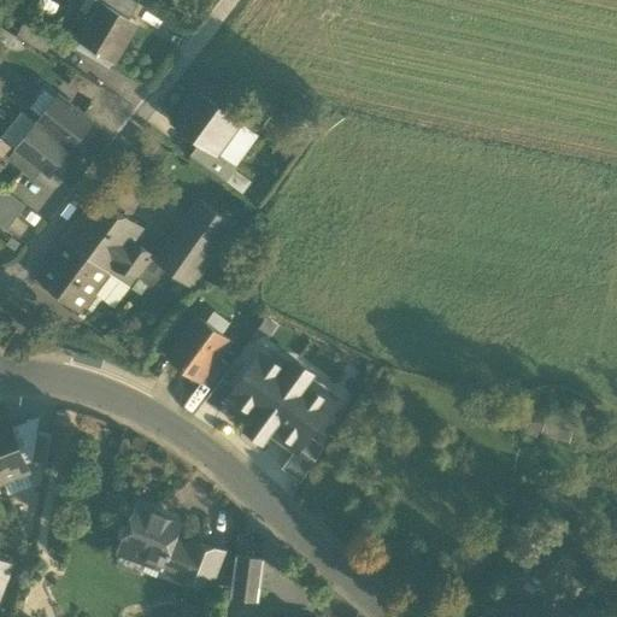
[(104,5),(130,19),(139,4),(131,0),(97,0),(104,5)]
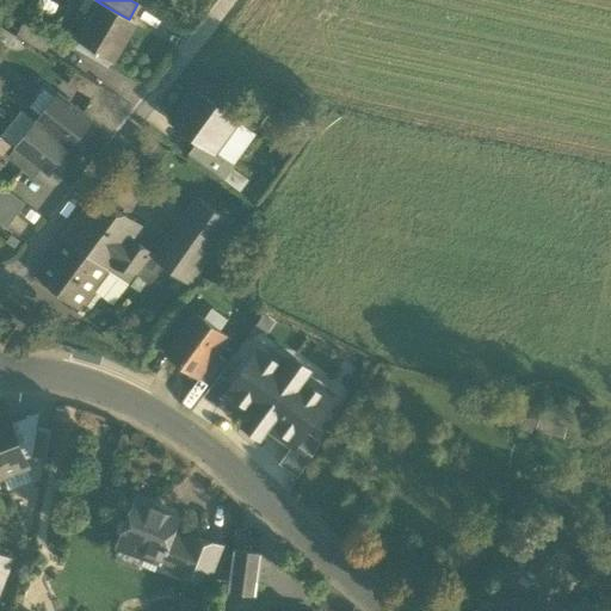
[(103,5),(80,45),(113,63),(122,47),(121,45),(134,22),(129,19),(103,5)]
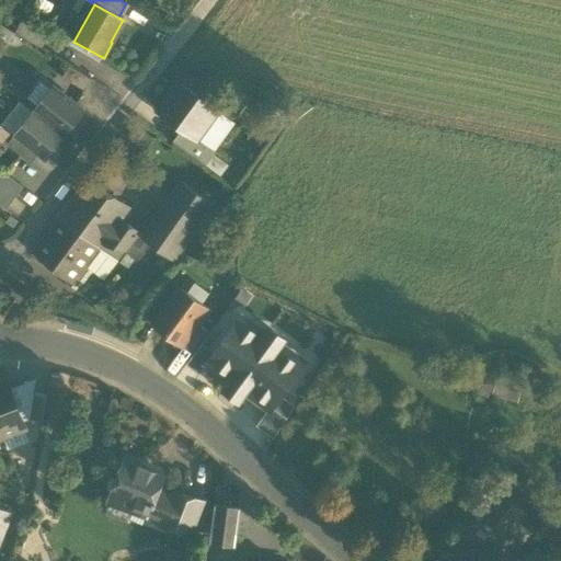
[(15,35),(42,50),(50,35),(24,20),(15,35)]
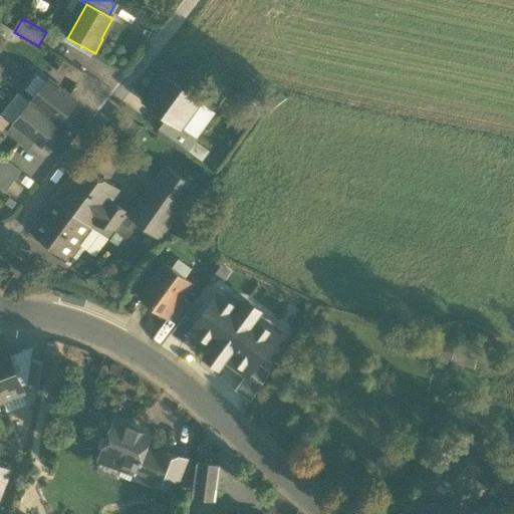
[(0,38),(6,42),(13,31),(0,23),(0,38)]
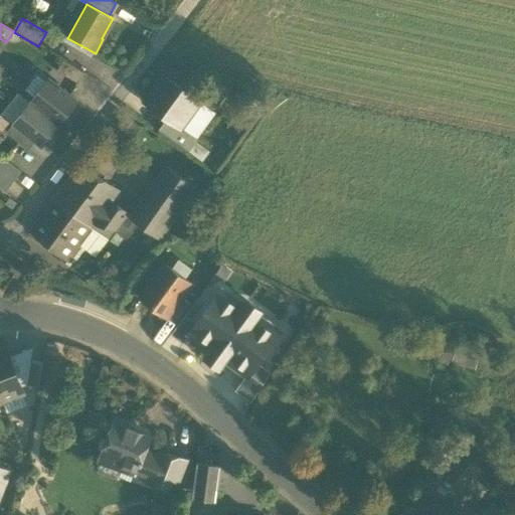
[(92,59),(96,53),(67,38),(64,43),(92,59)]
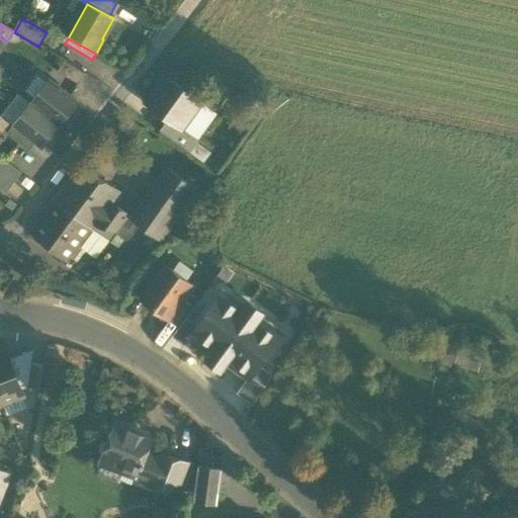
[(63,71),(79,81),(84,73),(67,63),(63,71)]
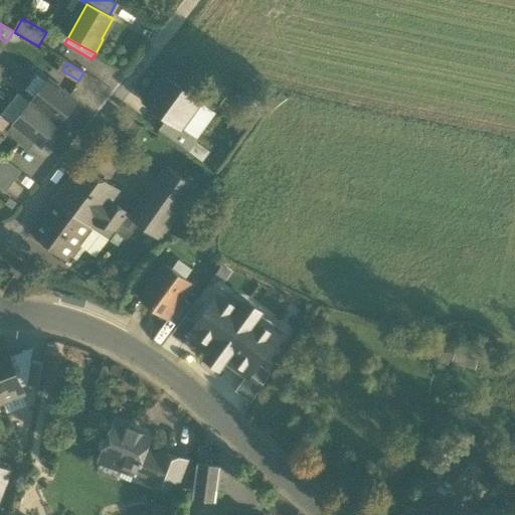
[(19,93),(30,102),(48,79),(37,70),(19,93)]
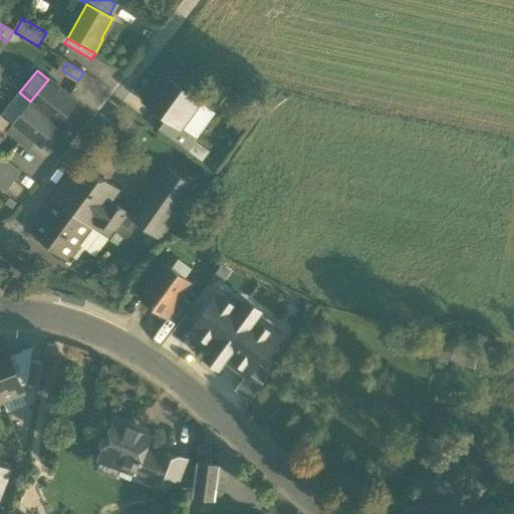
[(168,118),(181,129),(200,102),(163,75),(145,101),(168,118)]
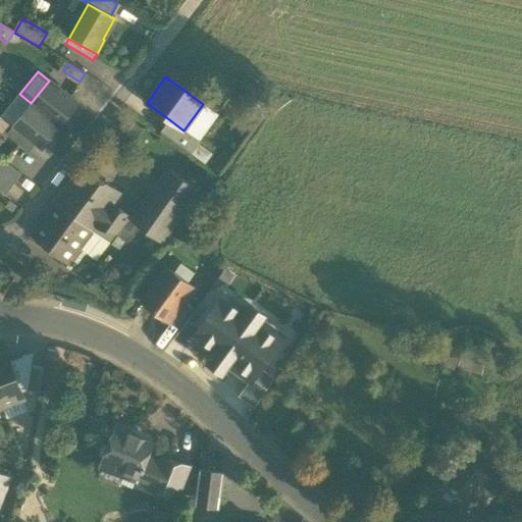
[(77,103),(49,81),(31,103),(60,125),(77,103)]
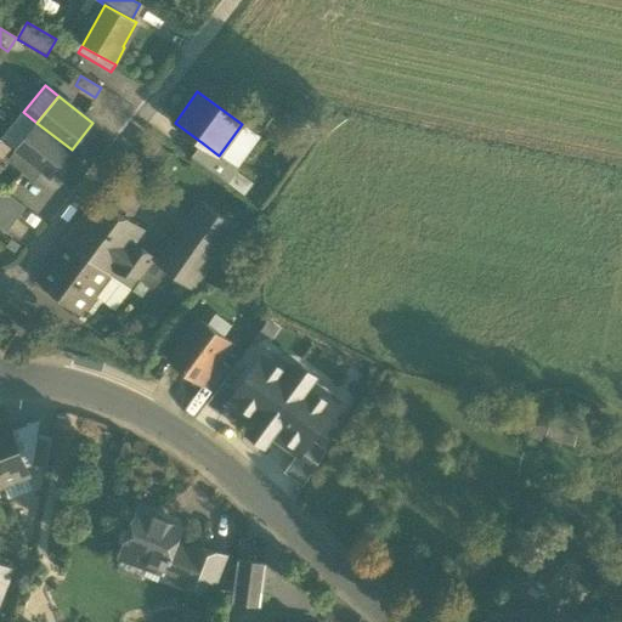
[(16,150),(37,123),(23,112),(22,111),(1,137),(16,150)]
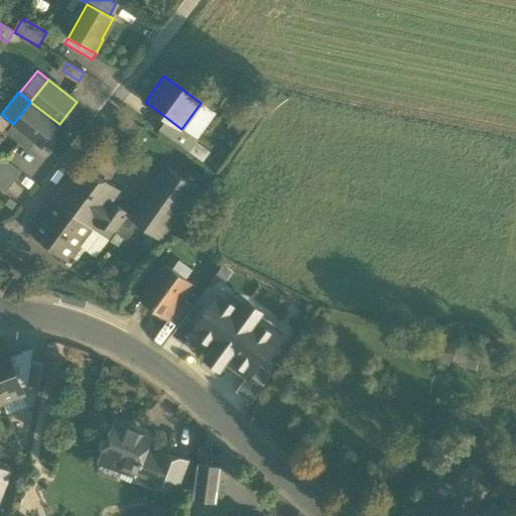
[(42,146),(59,124),(30,102),(13,124),(32,138),(42,146)]
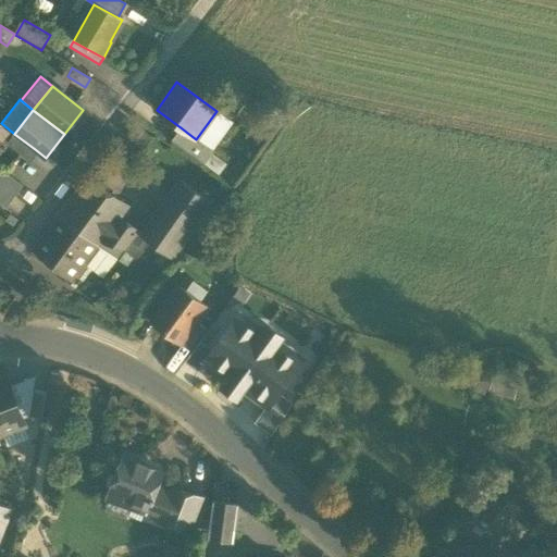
[(233,123),(217,111),(196,139),(212,151),(233,123)]
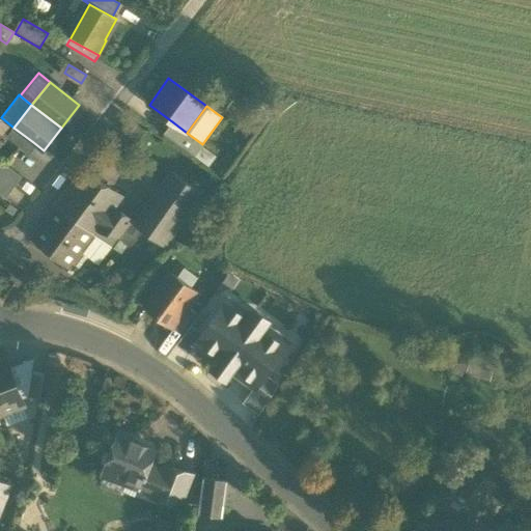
[(129,118),(119,131),(136,142),(145,131),(129,118)]
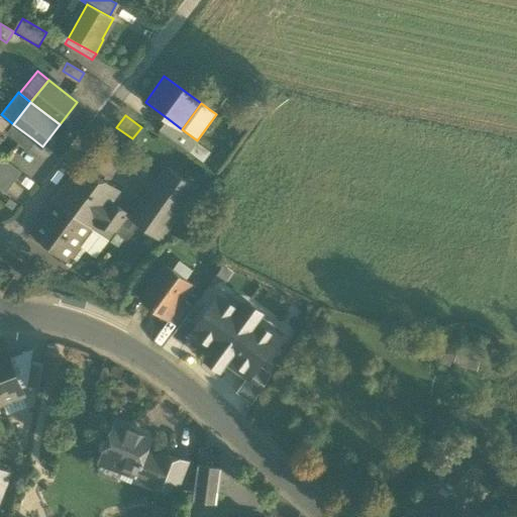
[(161,131),(189,152),(197,142),(198,140),(197,140),(182,129),(169,119),(161,131)]
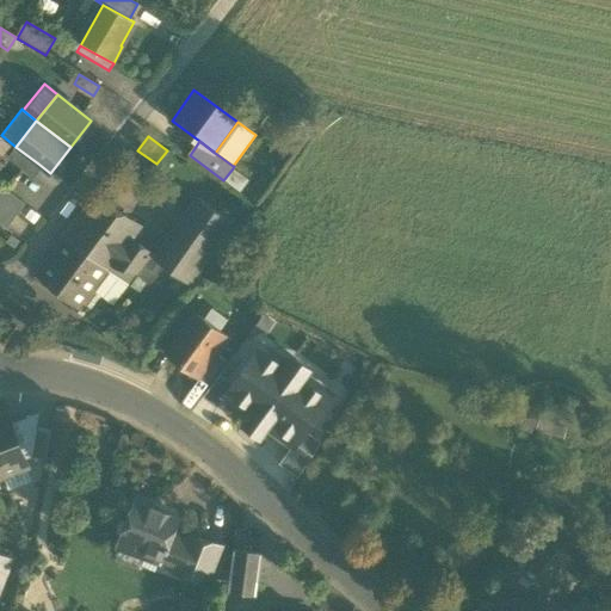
[(7,158),(30,174),(38,164),(16,147),(7,158)]
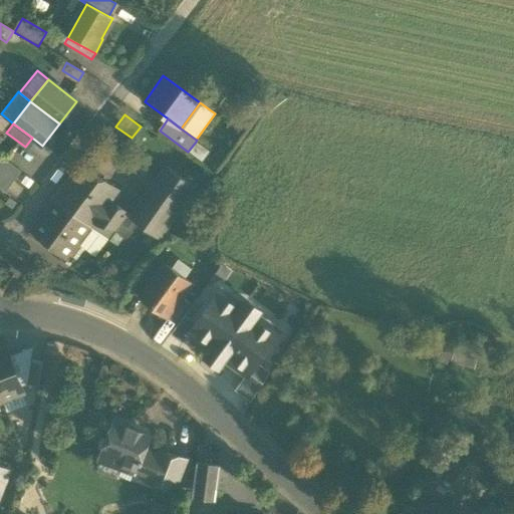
[(99,141),(110,149),(121,135),(110,125),(99,141)]
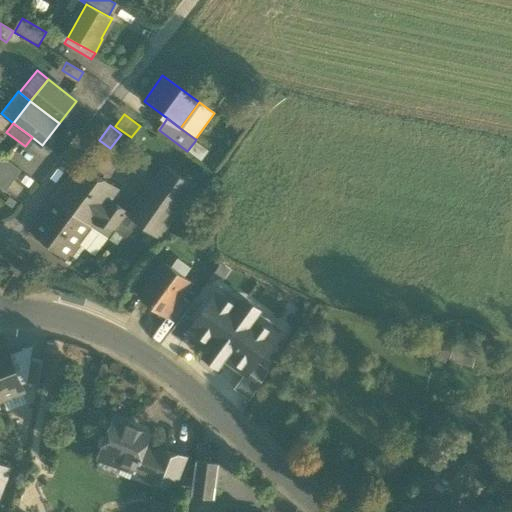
[(209,151),(195,141),(187,151),(201,161),(209,151)]
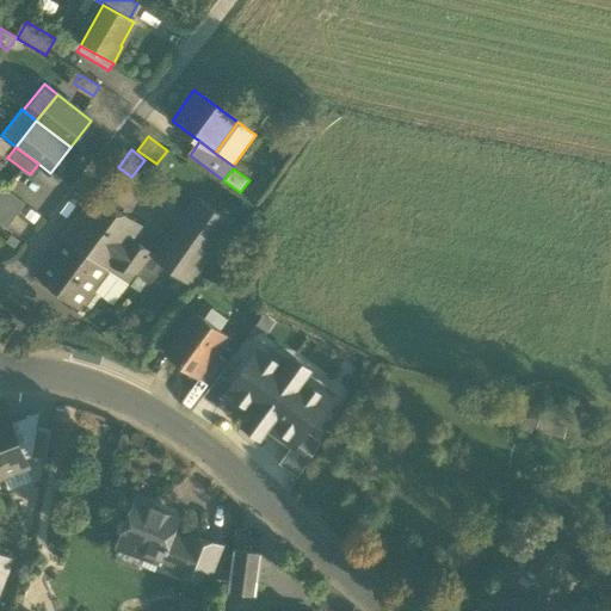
[(0,227),(4,230),(24,204),(0,185),(0,227)]
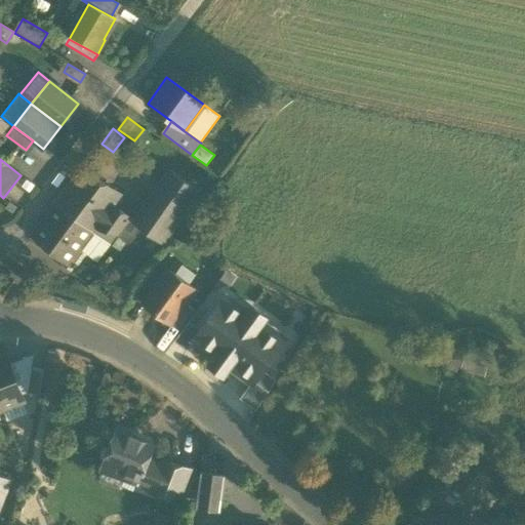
[(56,203),(57,203),(93,233),(94,229),(112,207),(120,197),(82,168),(56,203)]
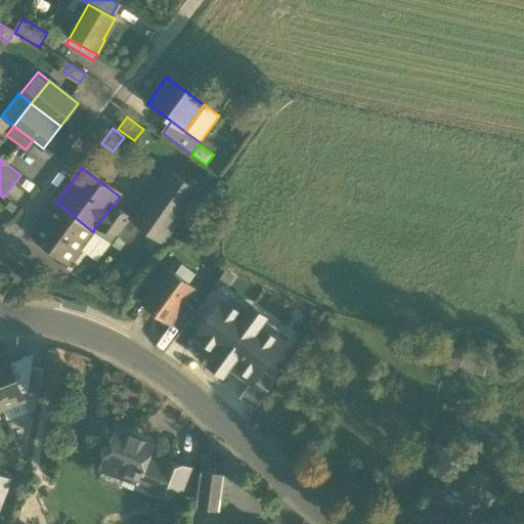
[(141,229),(162,244),(200,191),(170,170),(132,222),(141,229)]
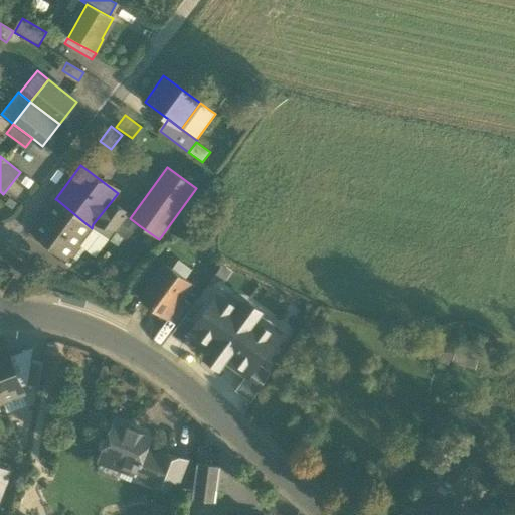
[(77,245),(92,228),(56,199),(31,231),(67,260),(77,245)]
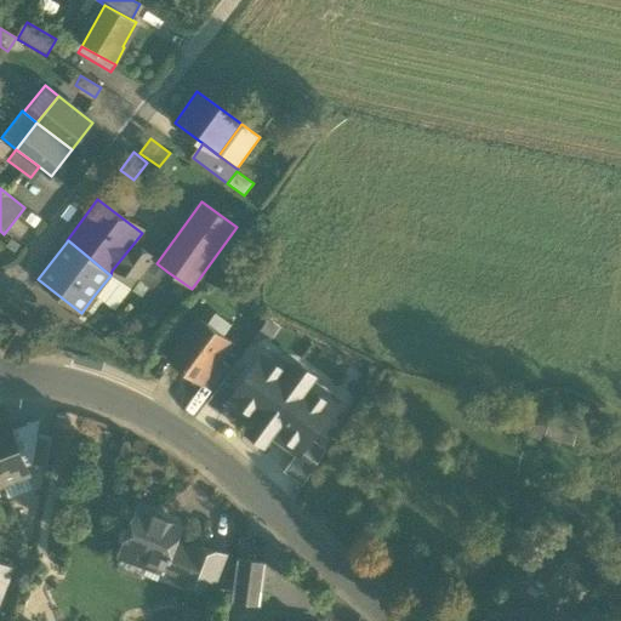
[(112,271),(140,279),(153,261),(153,260),(132,245),(112,271)]
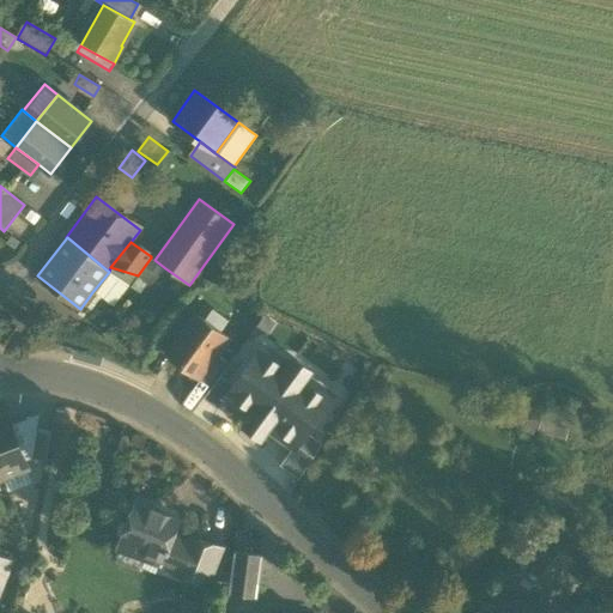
[(151,287),(165,268),(155,260),(151,258),(138,275),(129,286),(140,295),(147,285),(151,287)]
